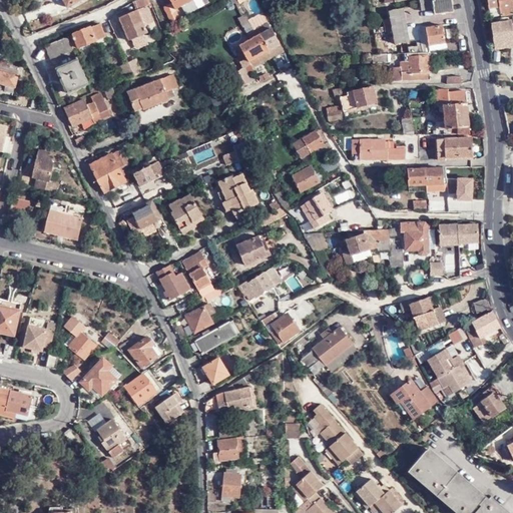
[(66,0),(64,1),(69,9),(85,0),(66,0)]
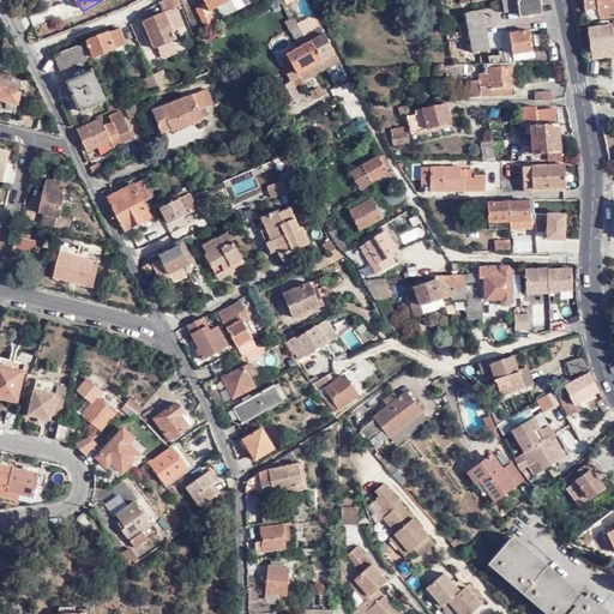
[(176,0),(164,0),(161,1),(164,12),(167,11),(180,5),(176,0)]
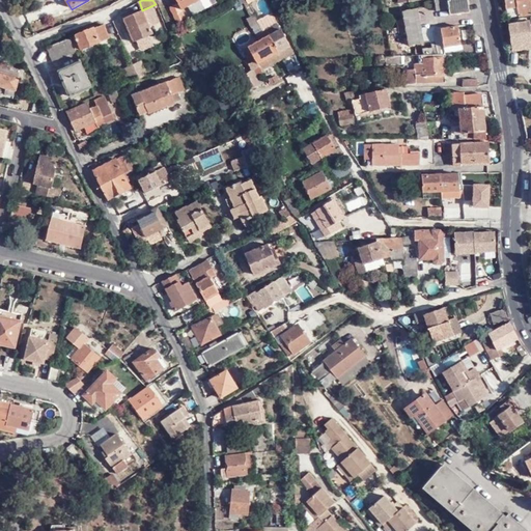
[(178,0),(184,8),(188,7),(199,1),(200,0),(178,0)]
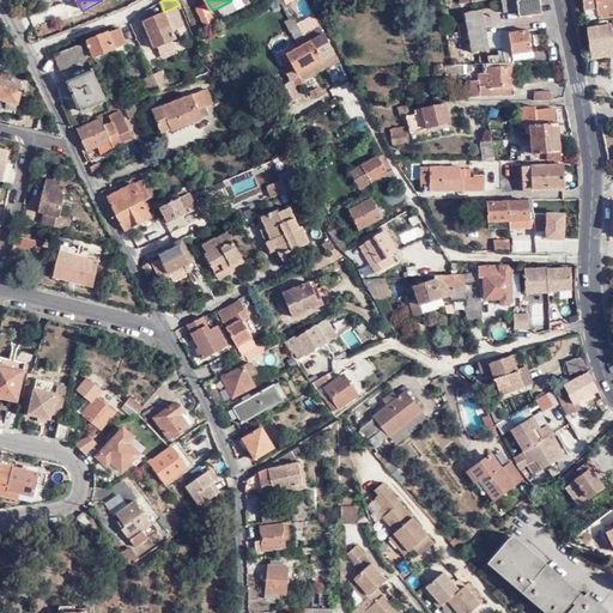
[(305,0),(298,0),(295,2),(302,14),(311,10),(305,0)]
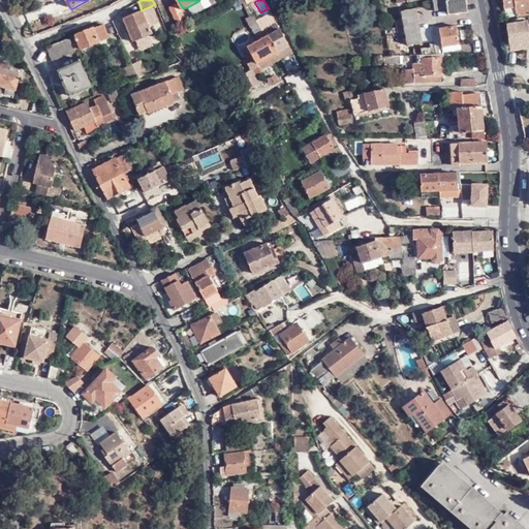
[(405,0),(407,4),(421,2),(421,1),(425,0),(432,0),(434,11),(446,10),(447,16),(467,12),(464,0),(405,0)]
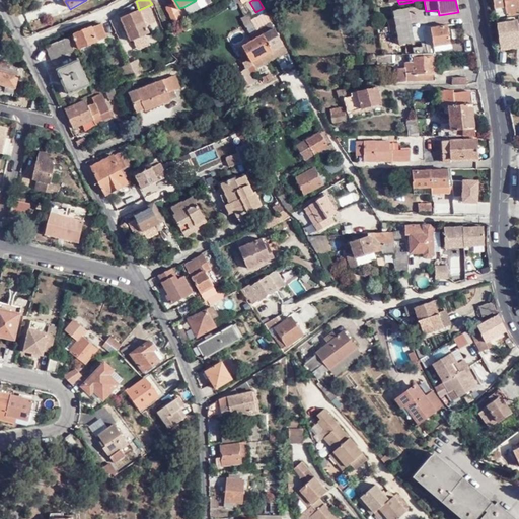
[(492,0),(494,9),(496,15),(497,18),(506,16),(506,17),(518,14),(518,7),(517,0),(492,0)]
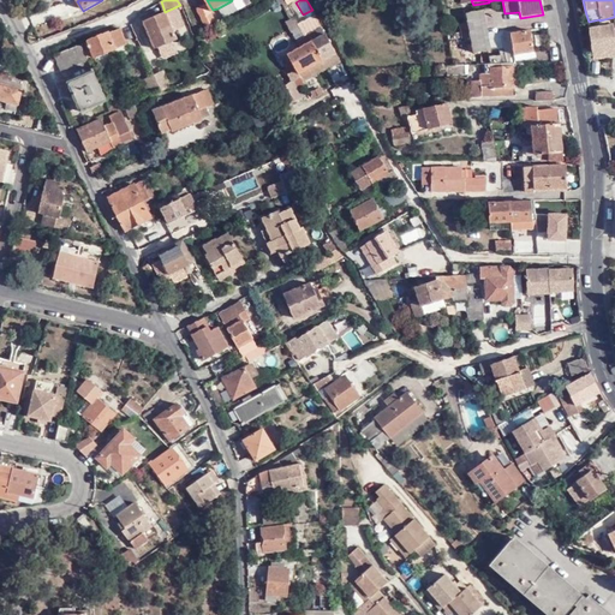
[(231,1),(218,9),(222,17),(237,10),(231,1)]
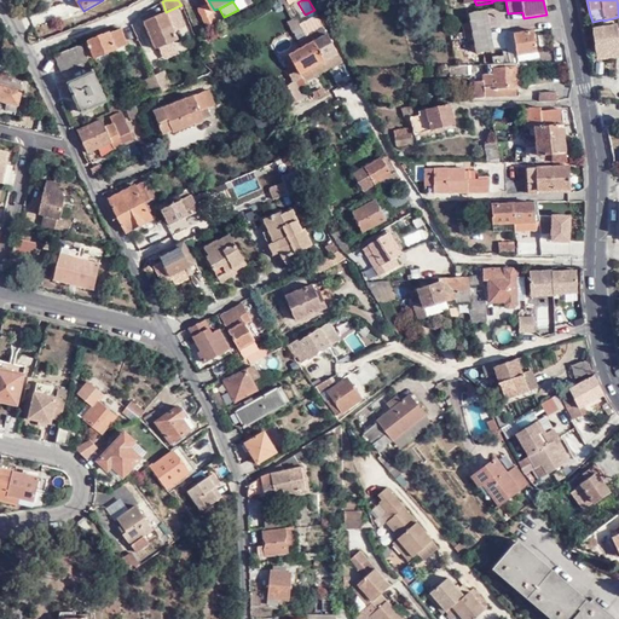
[(219,19),(210,4),(201,9),(210,25),(219,19)]
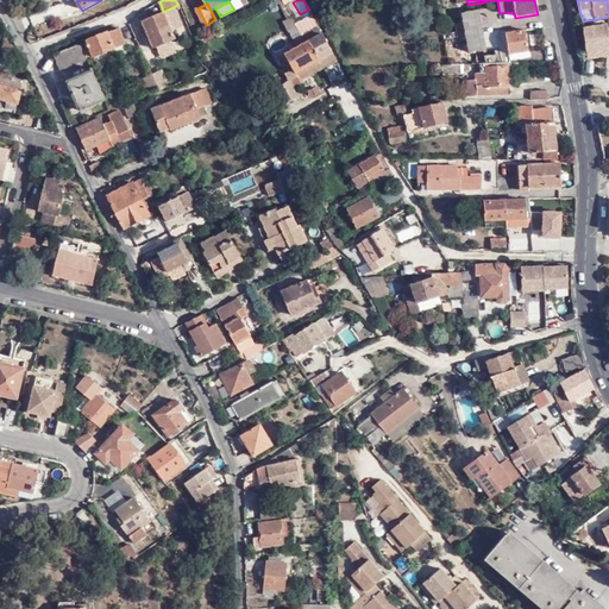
[(163,12),(143,20),(155,48),(177,37),(165,11),(163,12)]
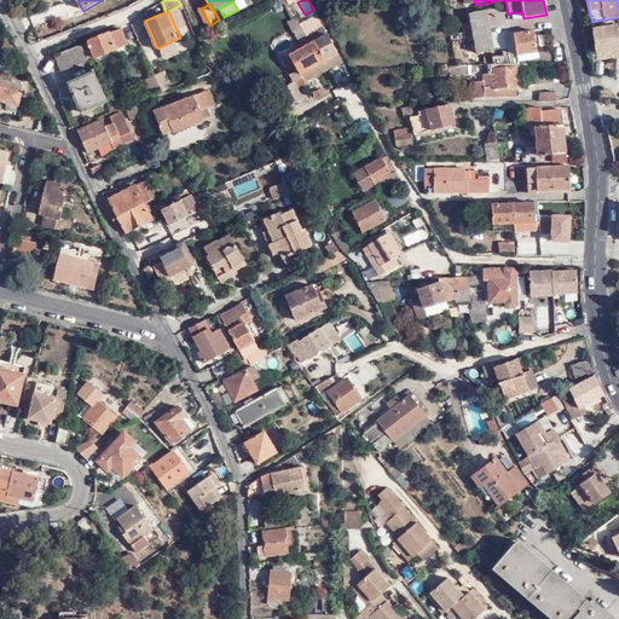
[(475,53),(493,51),(491,35),(487,12),(469,15),(470,23),(473,38),(475,53)]
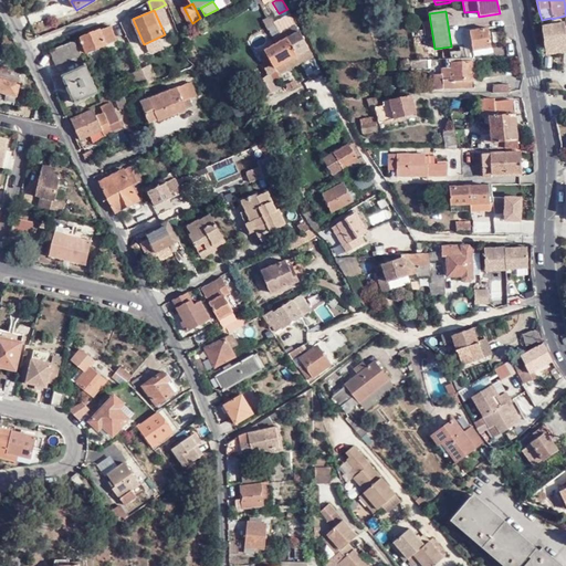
[(284,32),(296,54),(308,48),(301,31),(300,31),(291,14),(274,21),(280,32),(281,34),(284,32)]
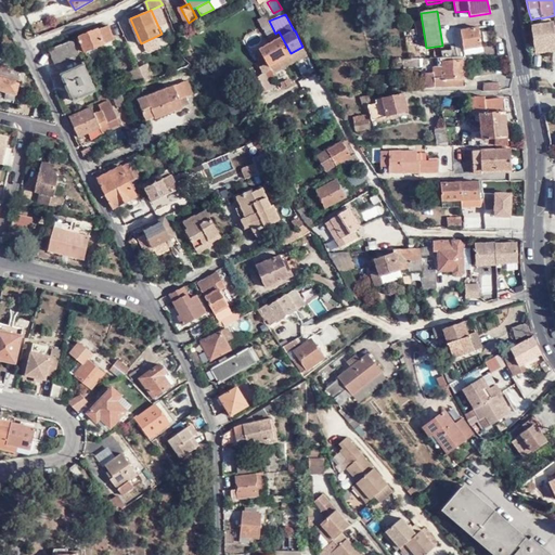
[(274,75),(295,62),(291,53),(279,31),(275,34),(274,31),(269,21),(267,17),(259,23),(262,29),(263,29),(268,37),(271,43),(260,50),(267,63),(271,69),(263,74),(258,77),(261,84),(267,91),(275,86),(271,79),(275,76),(274,75)]
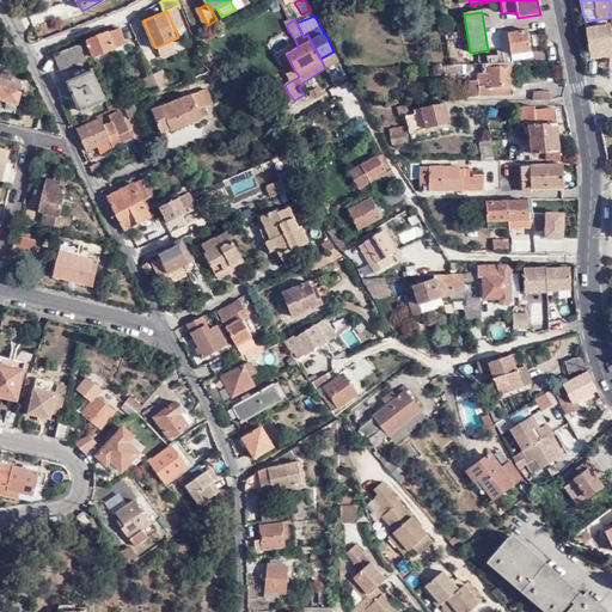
[(467,37),(465,23),(456,24),(459,40),(467,37)]
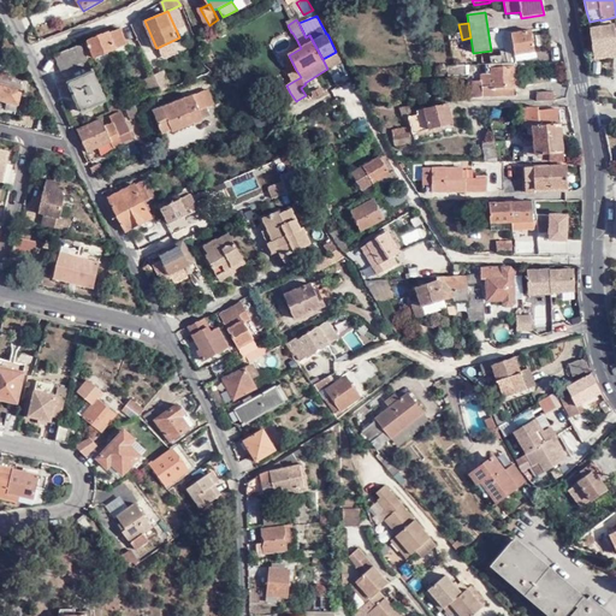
[(587,30),(591,54),(615,51),(611,27),(587,30)]
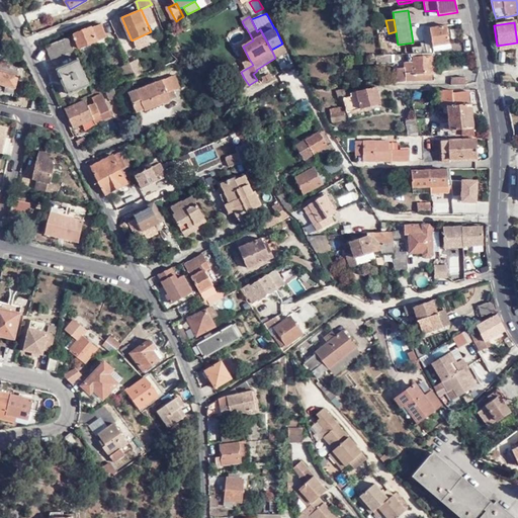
[(109,37),(104,24),(94,28),(94,27),(76,33),(81,48),(109,37)]
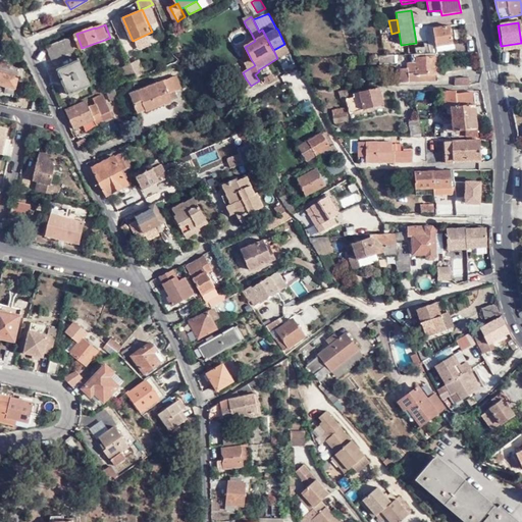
[(452,44),(450,27),(433,29),(435,46),(452,44)]
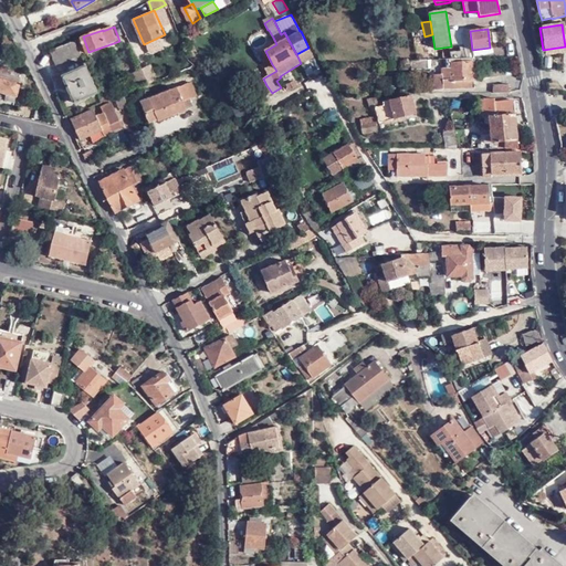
[(463,44),(462,32),(461,30),(449,32),(451,46),(459,45),(459,51),(450,53),(451,59),(467,59),(463,44)]
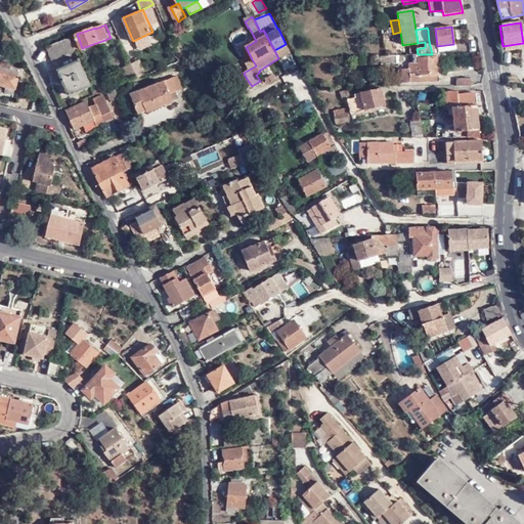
[(435,29),(428,30),(432,54),(438,53),(437,46),(435,29)]
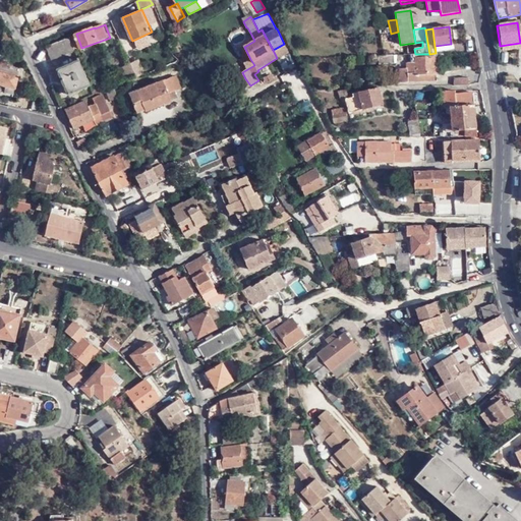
[(75,50),(69,35),(44,44),(51,59),(75,50)]
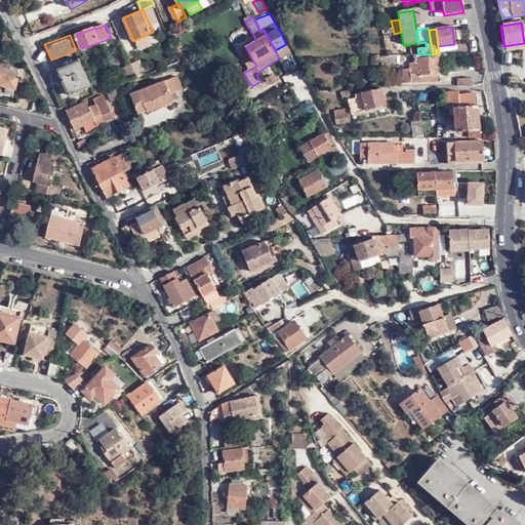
[(290,51),(286,44),(275,50),(279,58),(280,57),(290,51)]
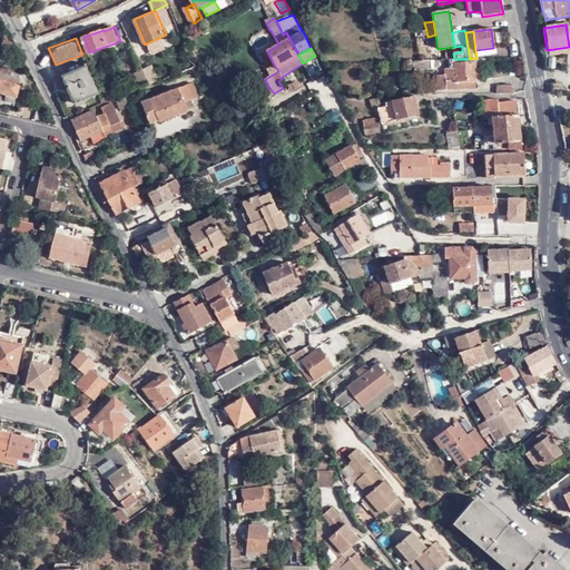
[(475,50),(477,58),(495,55),(493,48),(475,50)]
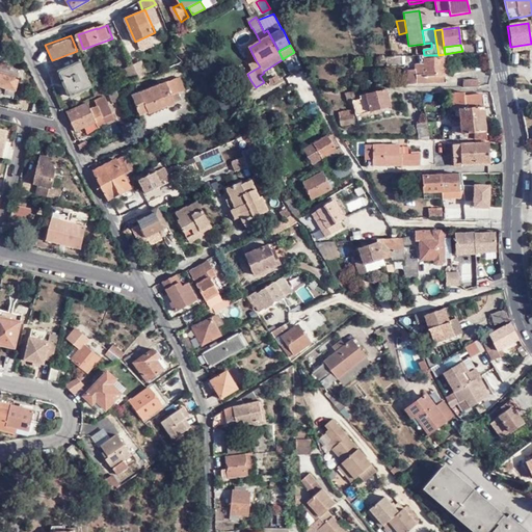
[(445,83),(444,54),(439,55),(424,55),(411,56),(413,69),(407,69),(407,84),(445,83)]
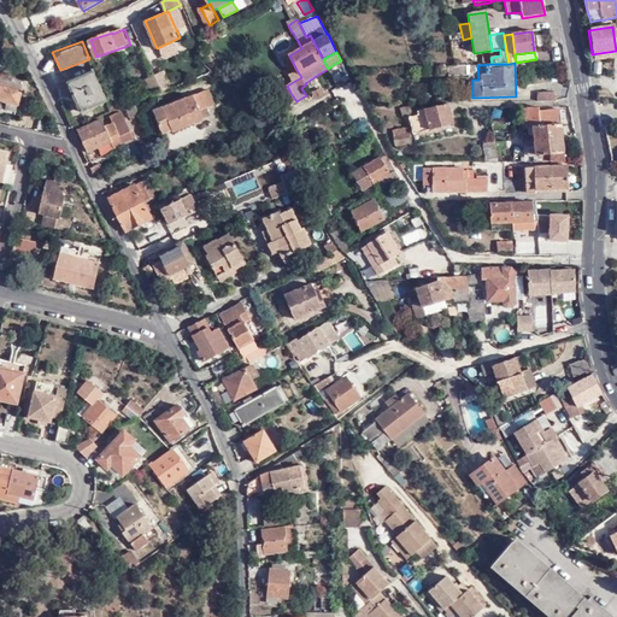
[(466,66),(454,66),(448,66),(448,76),(466,76),(466,66)]
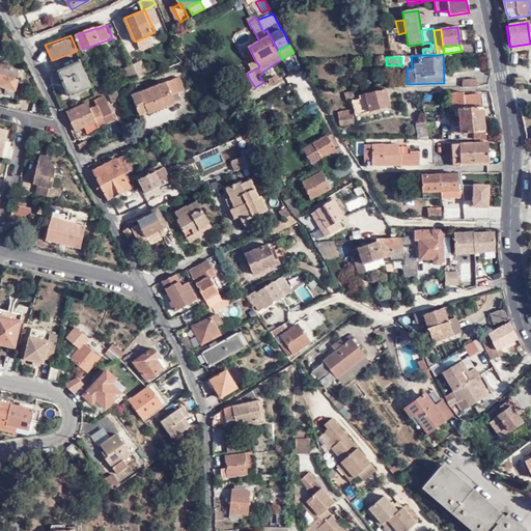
[(92,86),(81,59),(56,70),(67,96),(92,86)]
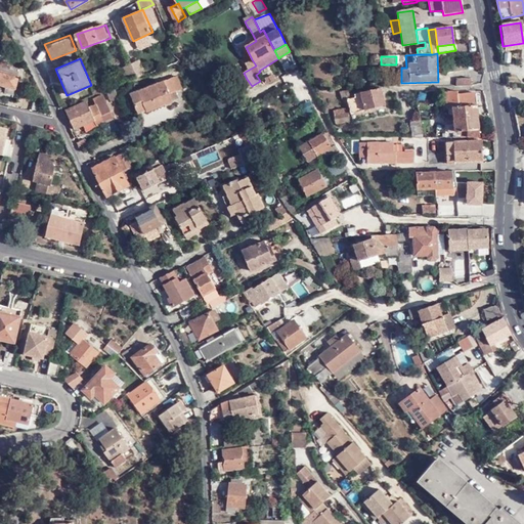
[(140,59),(132,63),(137,75),(146,71),(140,59)]
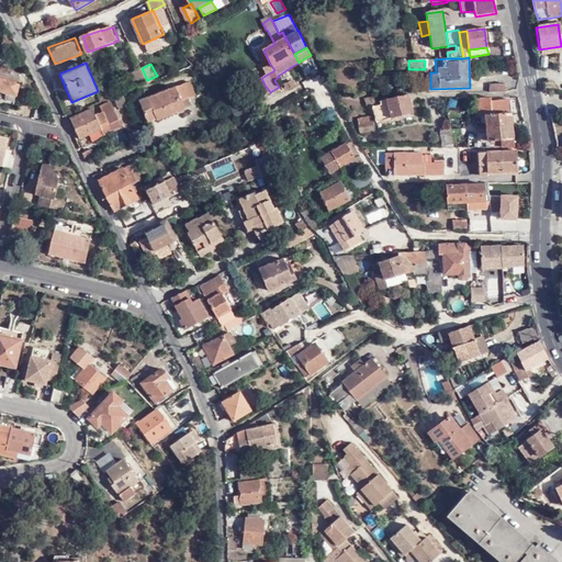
[(274,70),(270,64),(263,68),(267,75),(274,70)]
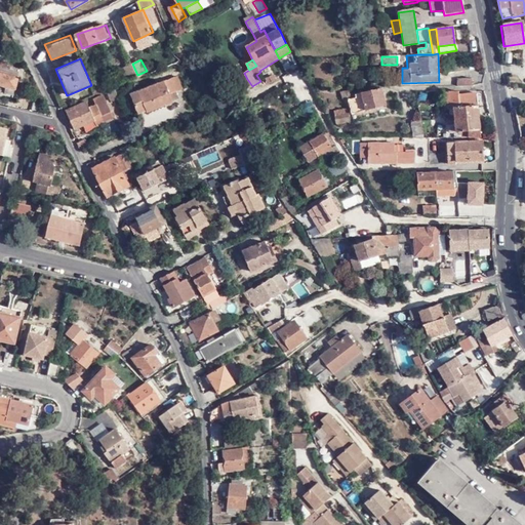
[(137,75),(132,64),(122,68),(127,80),(137,75)]
